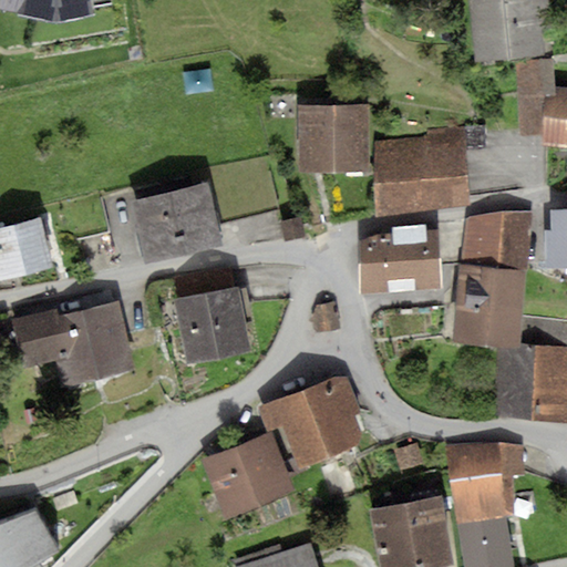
[(0,0),(0,9),(57,23),(95,16),(92,0),(93,0),(0,0)]
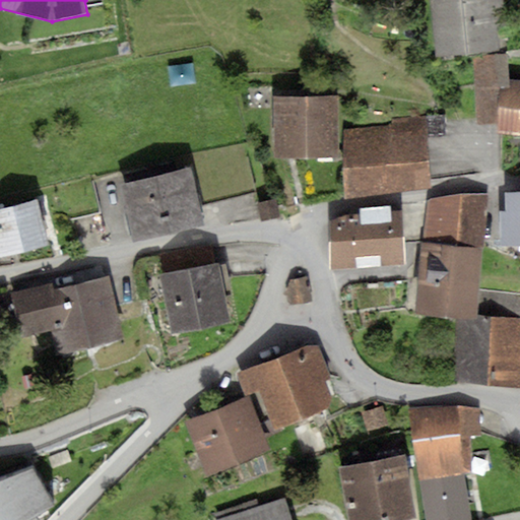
[(503,0),(430,0),(436,57),(500,51),(498,28),(506,27),(503,0)]
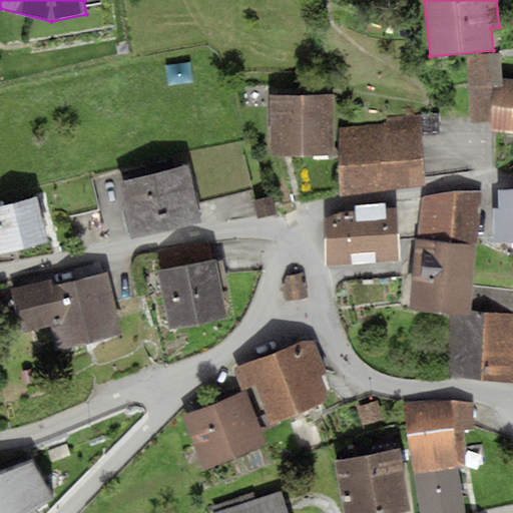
[(501,55),(467,61),(471,123),(491,121),(490,87),(502,86),(502,78),(501,55)]
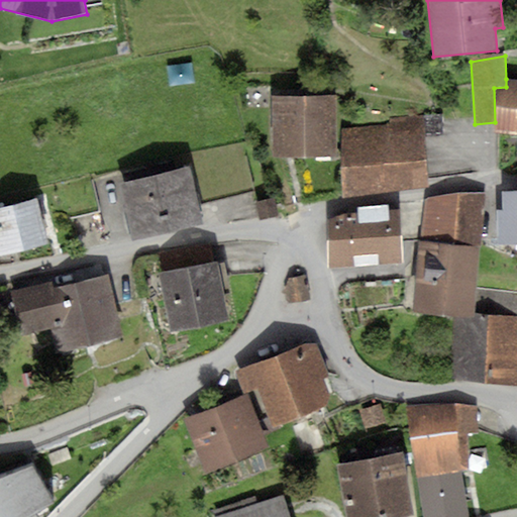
[(516,79),(506,79),(506,87),(494,88),(495,122),(495,133),(516,134),(516,79)]
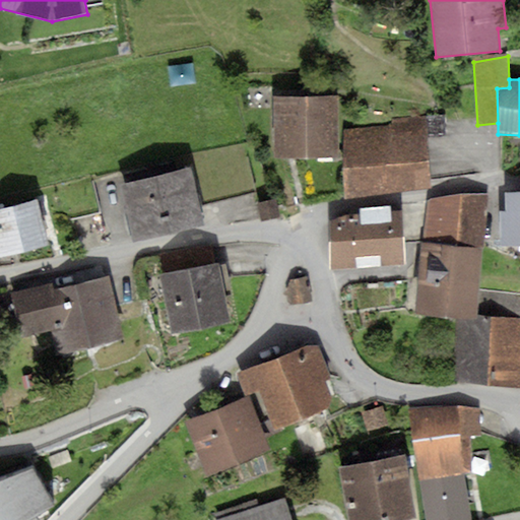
[(337,95),(273,96),(274,157),(338,157),(337,95)]
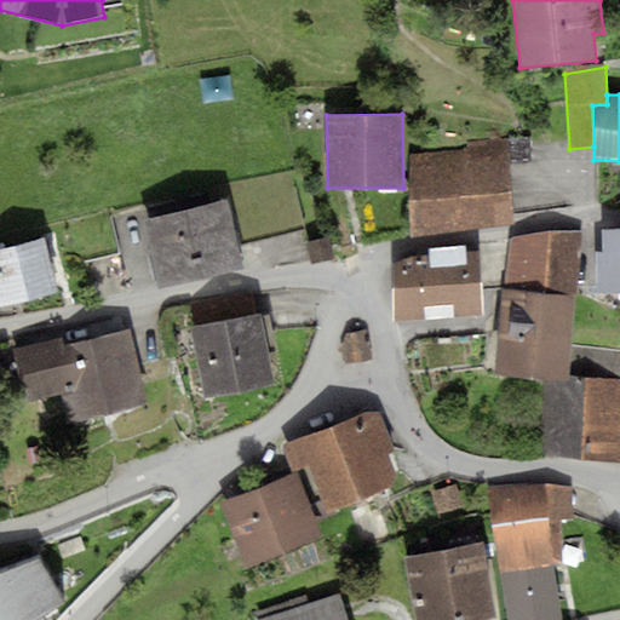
[(466,150),(409,155),(411,236),(515,223),(507,138),(466,142),(466,150)]
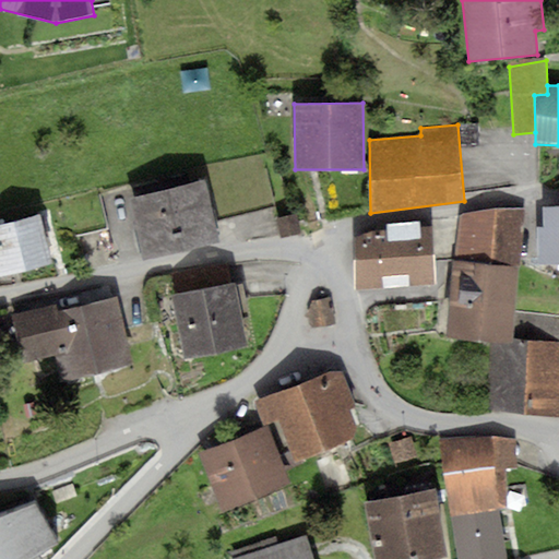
[(205,180),(215,221),(274,206),(264,166),(205,180)]
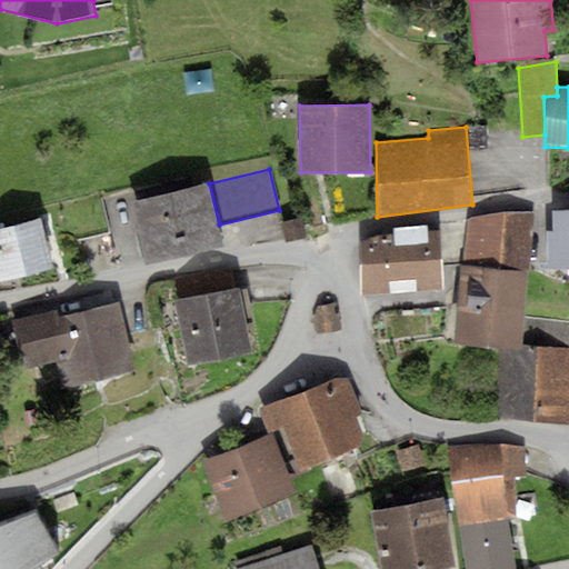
[(209,183),(130,202),(145,265),(223,246),(219,225),(209,183)]
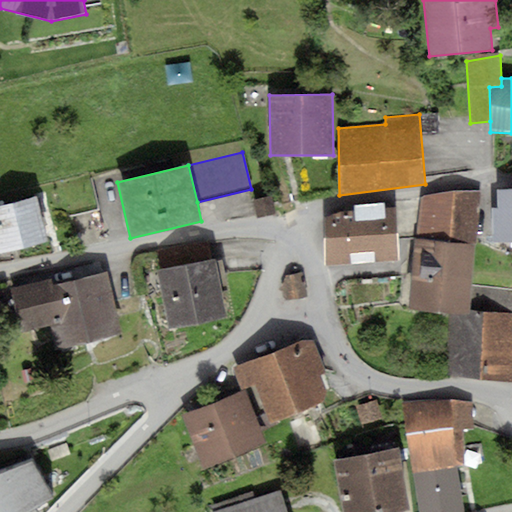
[(511,188),(497,190),(498,208),(492,209),(493,242),(511,240),(511,188)]
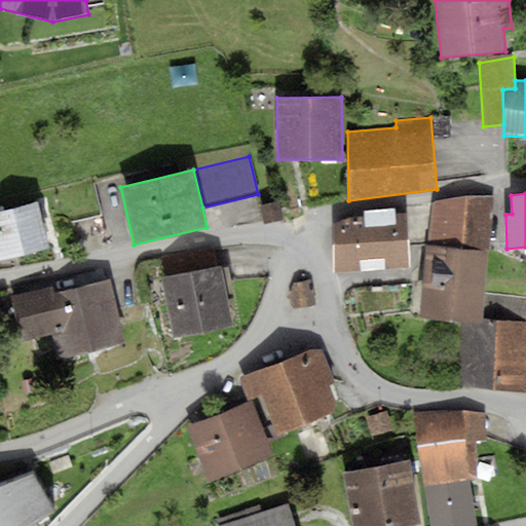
[(493,197),(433,202),(427,246),(487,252),(489,252),(493,197)]
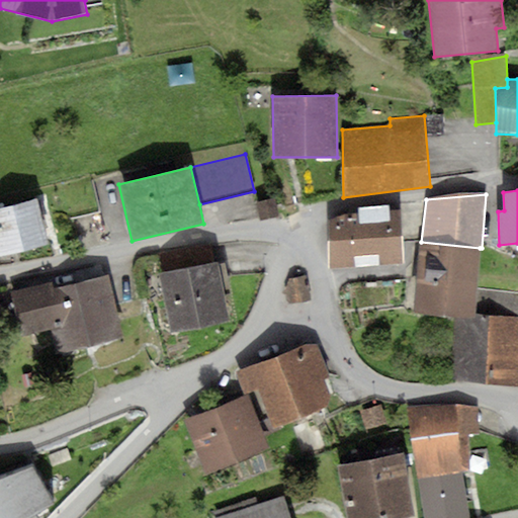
[(37,197),(0,206),(0,256),(50,244),(37,197)]
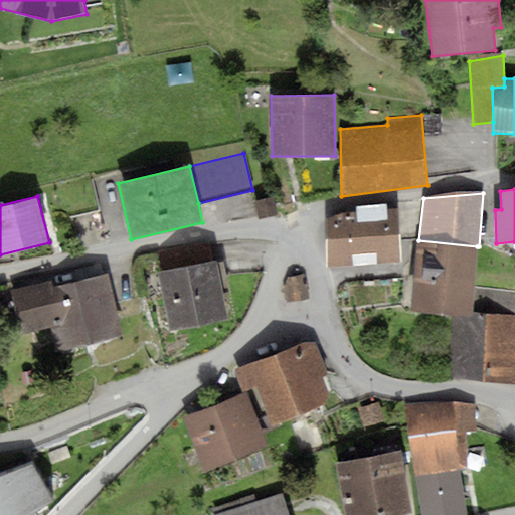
[(274,197),(253,202),(259,220),(279,214),(274,197)]
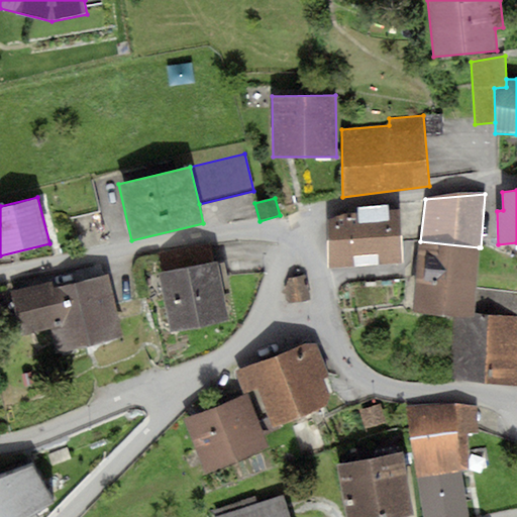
[(344,214),(327,220),(327,268),(404,263),(400,209),(344,214)]
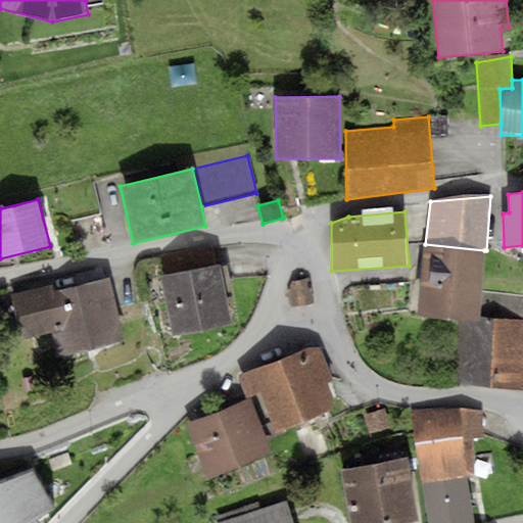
[(215,244),(156,256),(173,336),(232,324),(215,244)]
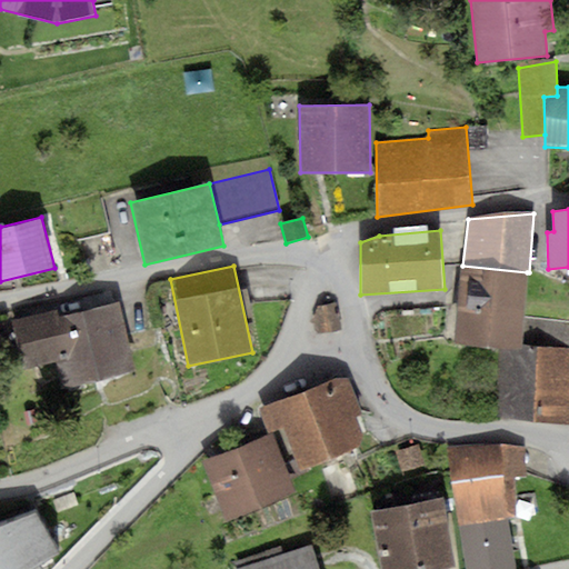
[(527,272),(462,266),(460,266),(455,343),(499,346),(522,347),(525,318),(527,272)]
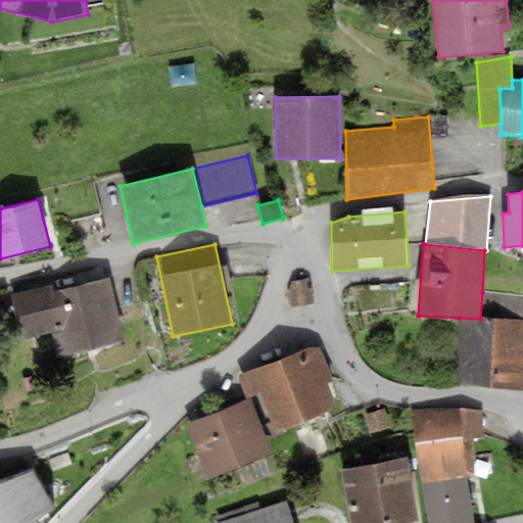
[(127,340),(111,277),(55,291),(53,284),(11,294),(22,339),(51,332),(57,358),(127,340)]
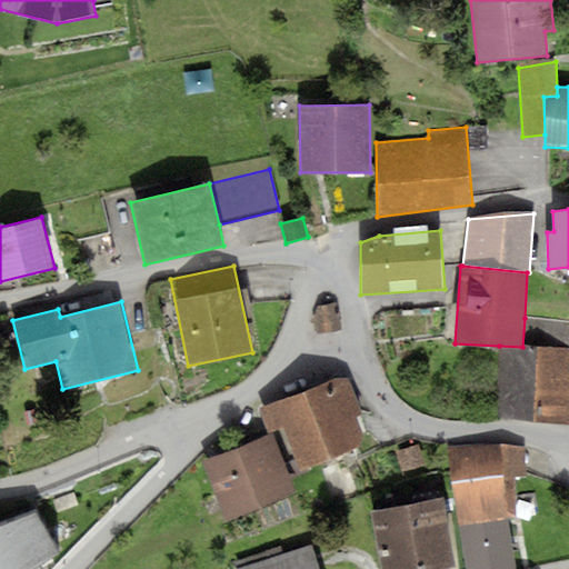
[(522,347),(499,346),(499,419),(568,425),(568,321),(525,318),(522,347)]
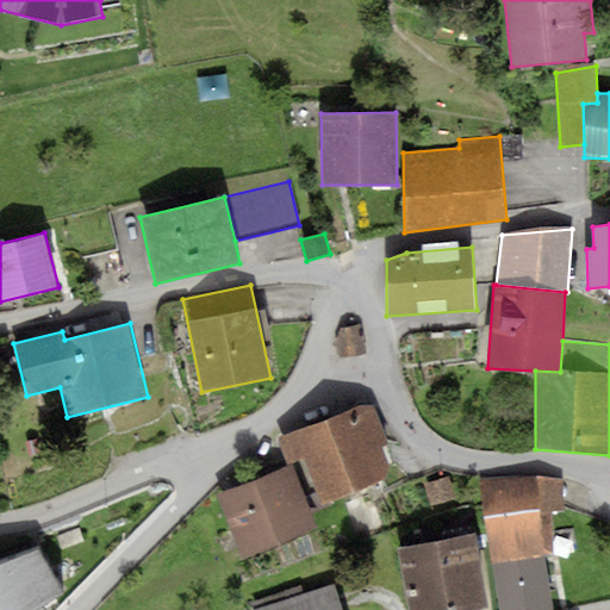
[(390,446),(374,406),(365,405),(279,439),(288,461),(305,455),(323,504),(385,480),(391,466),(384,448),(390,446)]
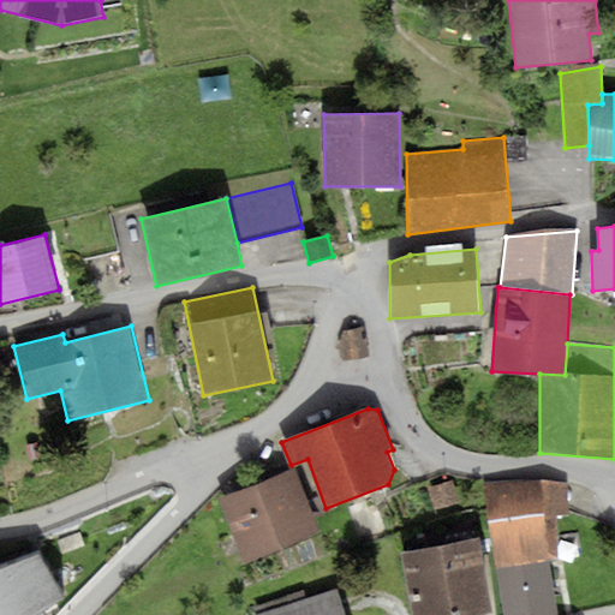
[(297,470),(218,501),(243,563),(322,532),(297,470)]
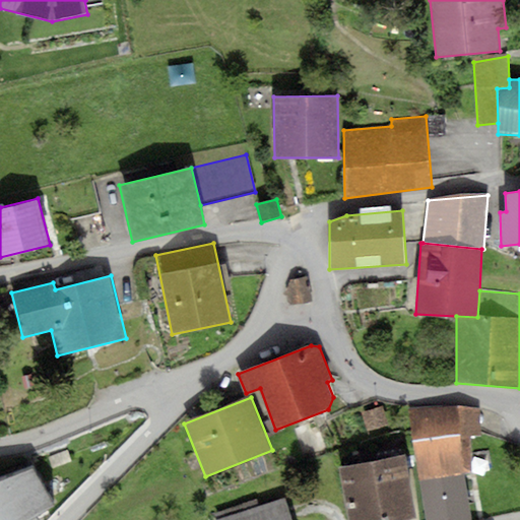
[(383,406),(362,412),(368,432),(389,426),(383,406)]
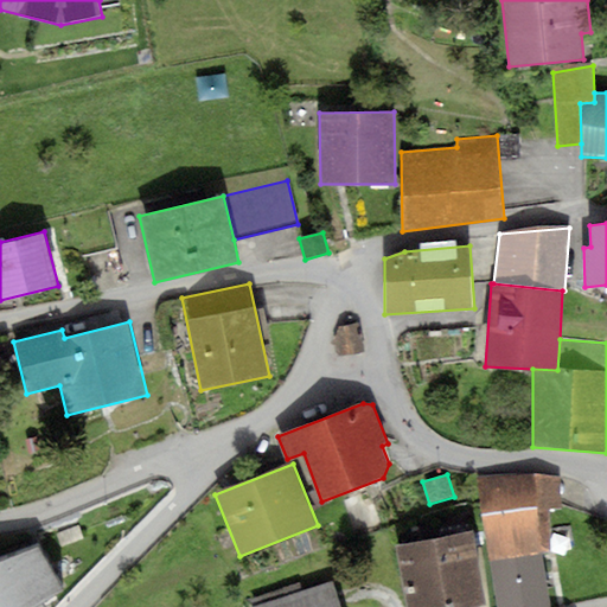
[(534,474),(475,477),(483,516),(548,509),(563,508),(561,478),(534,474)]
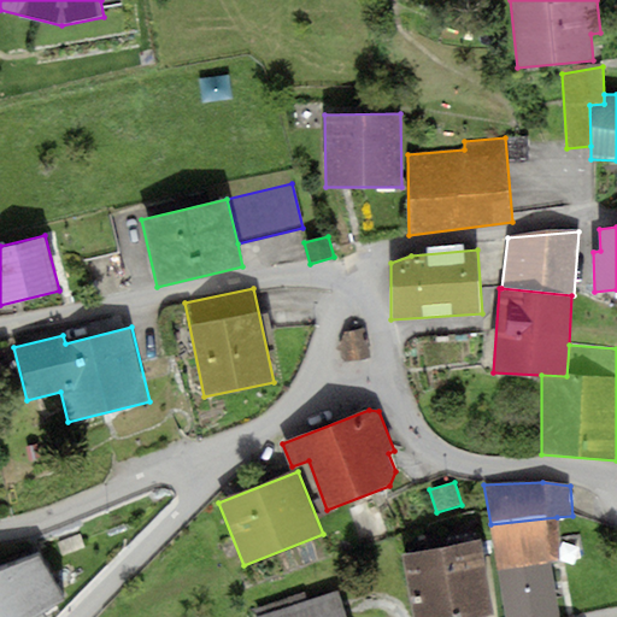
[(557,517),(491,524),(504,616),(558,616),(551,563),(562,560),(557,517)]
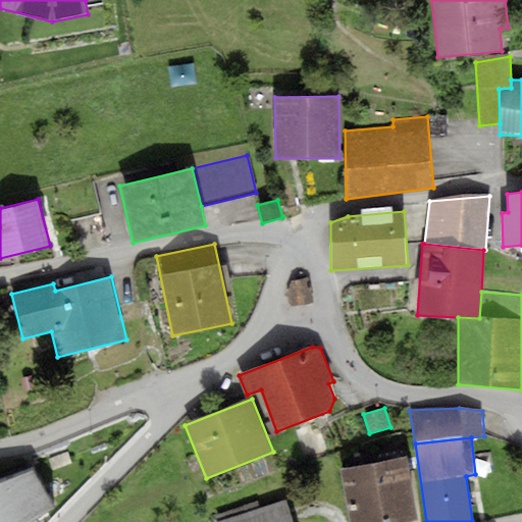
[(67,452),(48,459),(52,471),(71,464),(67,452)]
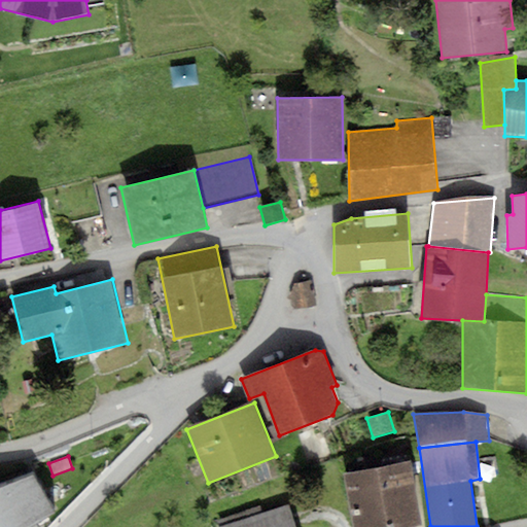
[(411,462),(344,475),(353,526),(417,526),(422,526),(411,462)]
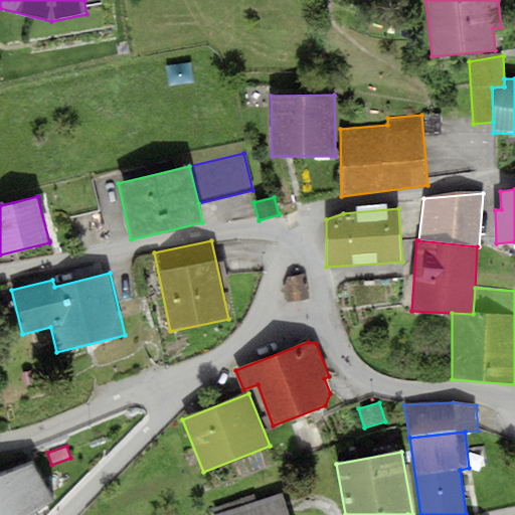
[(31,462),(0,474),(0,514),(29,514),(53,500),(31,462)]
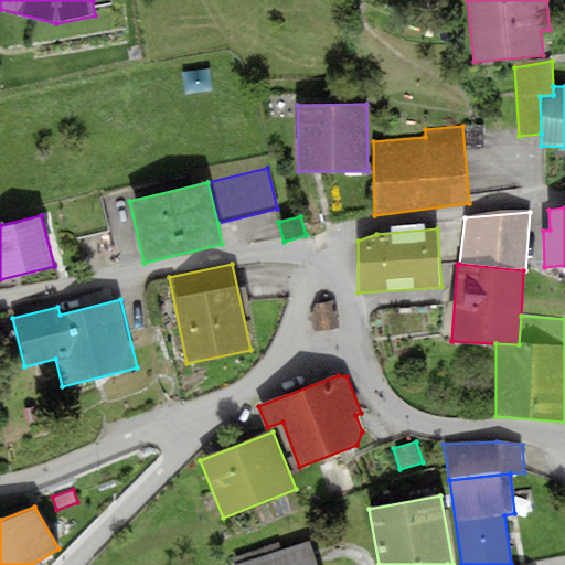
[(317,564),(310,541),(235,564),(234,564),(317,564)]
